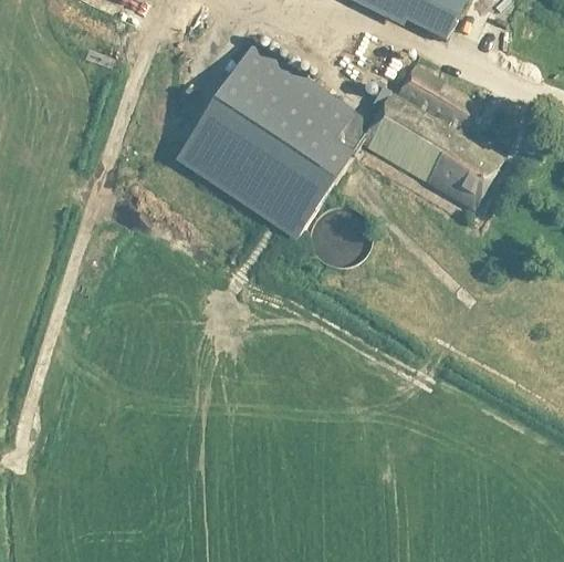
[(362,0),(444,40),(463,0),(362,0)]
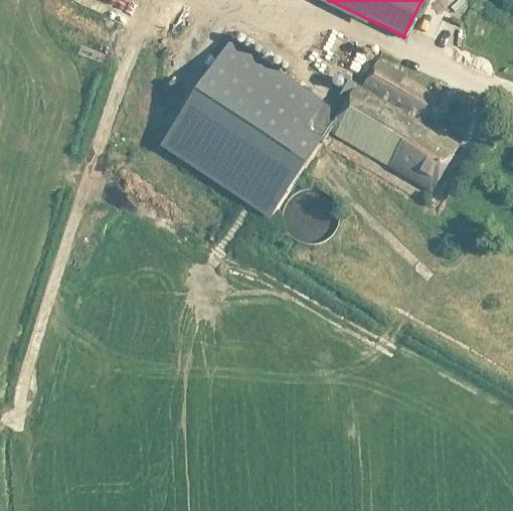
[(269,215),(319,142),(302,130),(321,103),(228,41),(159,145),(269,215)]
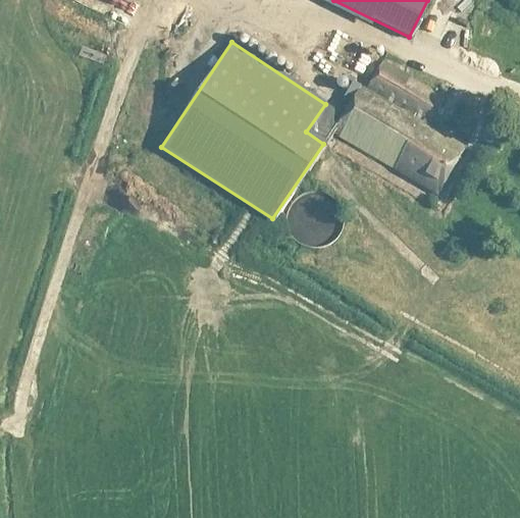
[(463,149),(424,126),(440,98),(380,62),(364,90),(358,87),(331,133),(437,194),(463,149)]
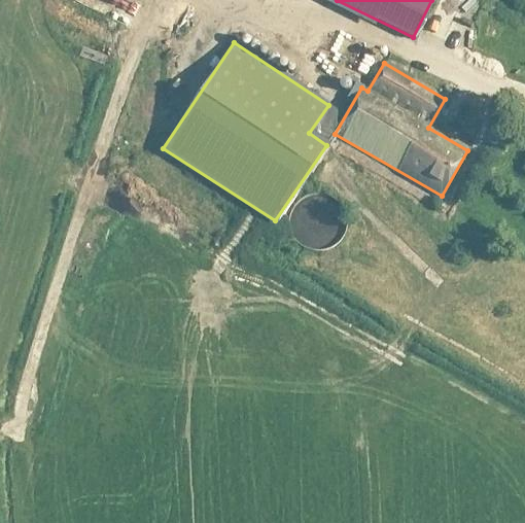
[(156,104),(147,114),(156,124),(166,113),(156,104)]
